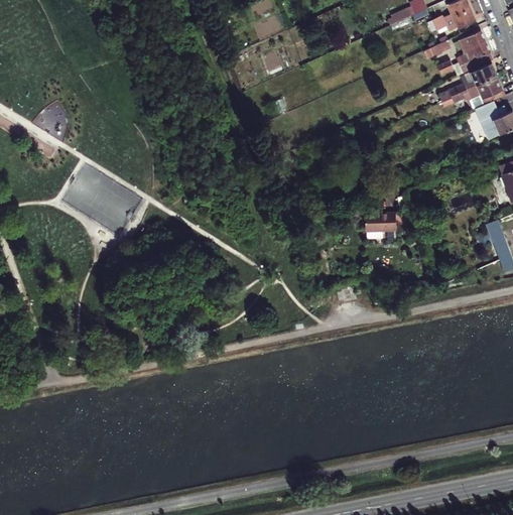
[(412,0),(408,2),(414,13),(426,8),(422,0),(412,0)]
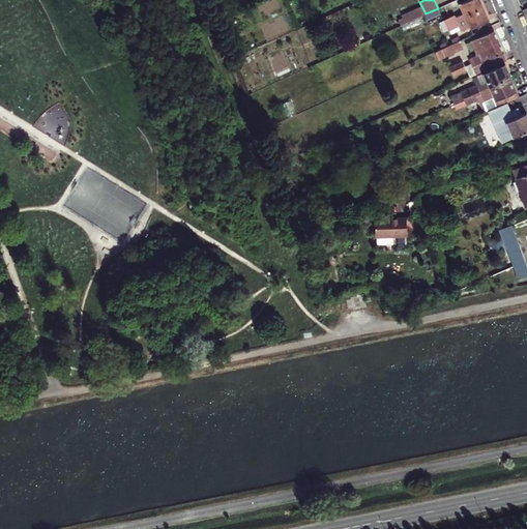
[(478,0),(471,0),(461,5),(466,15),(458,19),(456,15),(441,22),(446,32),(461,26),(464,31),(471,28),(472,30),(489,22),(478,0)]
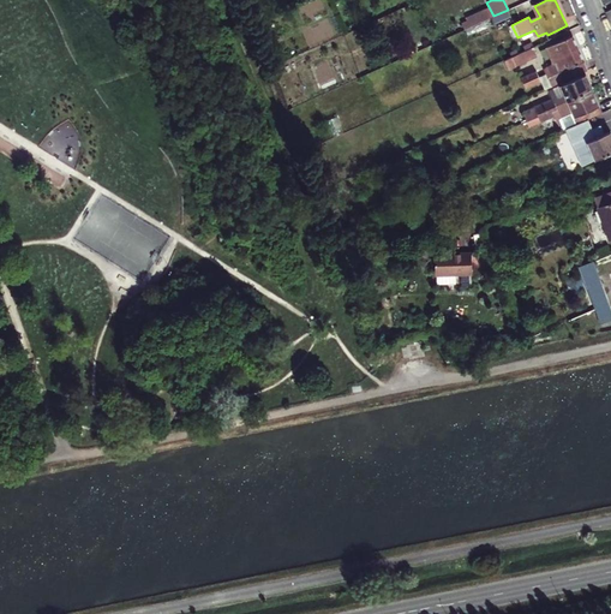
[(549,89),(588,71),(574,36),(547,48),(555,64),(545,67),(547,73),(540,77),(538,71),(523,77),(527,88),(545,81),(549,89)]
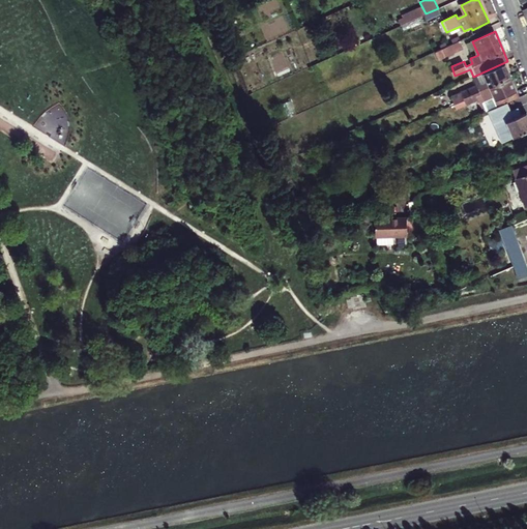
[(459,41),(436,52),(440,60),(463,49),(459,41)]
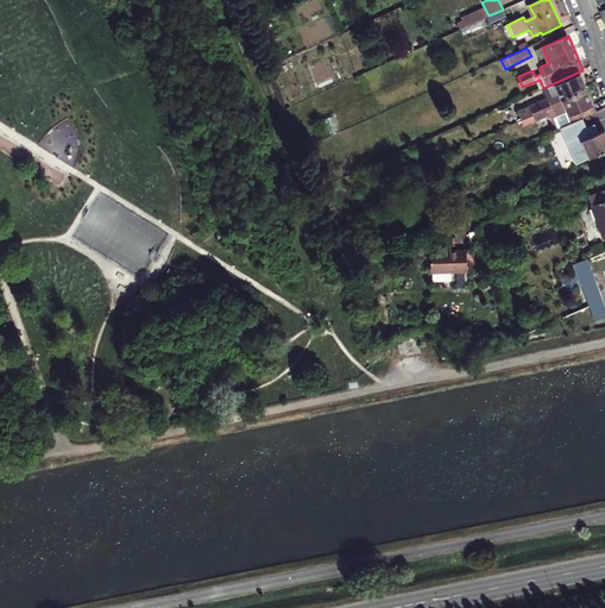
[(533,117),(552,108),(561,104),(588,91),(580,75),(544,93),(547,99),(529,107),(533,117)]
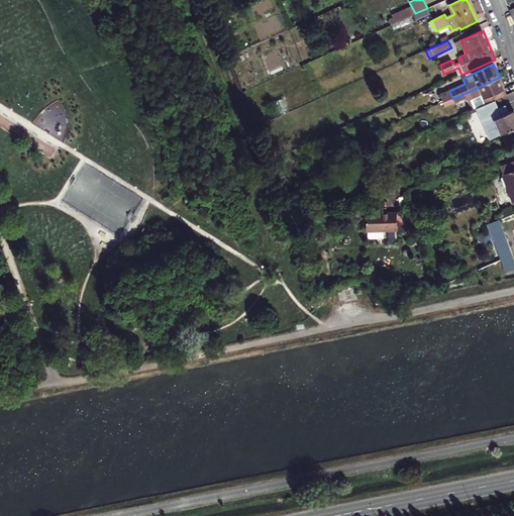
[(485,104),(499,98),(507,94),(500,77),(477,88),(485,104)]
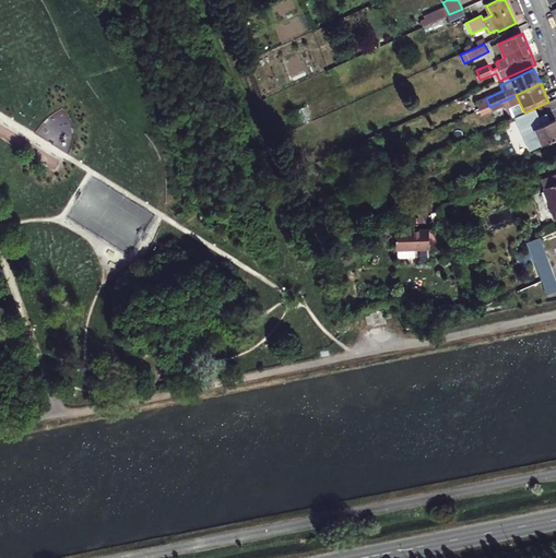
[(510,106),(507,99),(489,107),(491,108),(493,114),(510,106)]
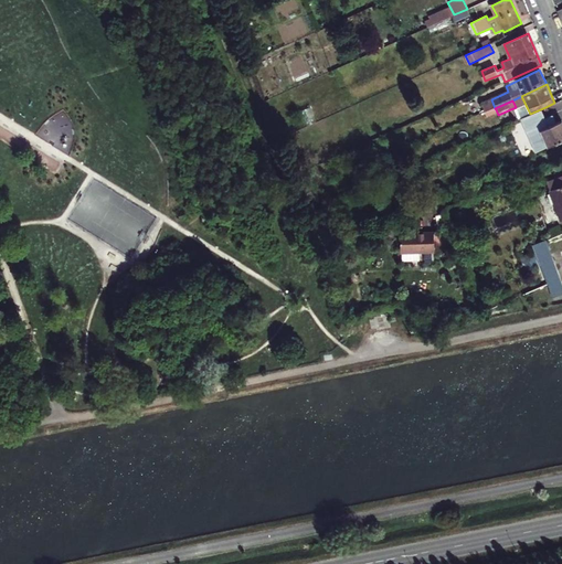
[(554,103),(545,107),(549,115),(561,109),(558,102),(554,103)]
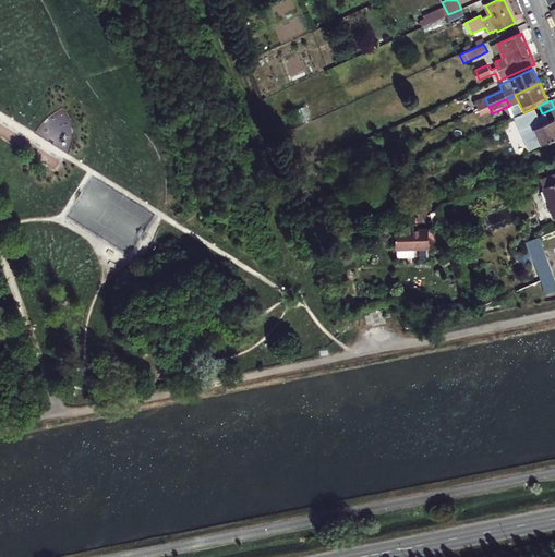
[(491,152),(482,156),(487,169),(554,140),(554,123),(554,120),(533,130),(538,138),(528,143),(527,138),(498,152),(499,155),(493,158),(491,152)]
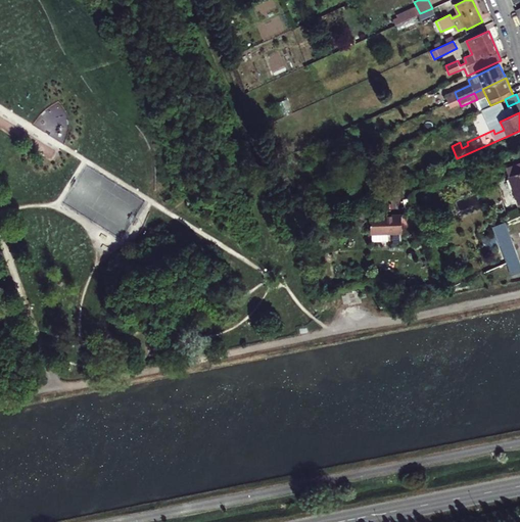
[(442,127),(450,142),(458,138),(451,124),(442,127)]
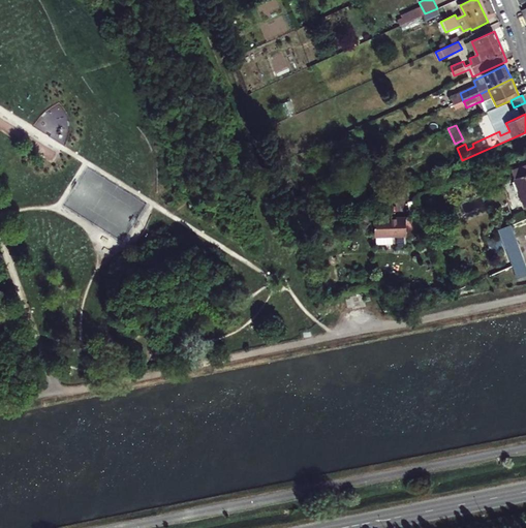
[(525,171),(524,165),(509,172),(525,207),(525,206),(525,171)]
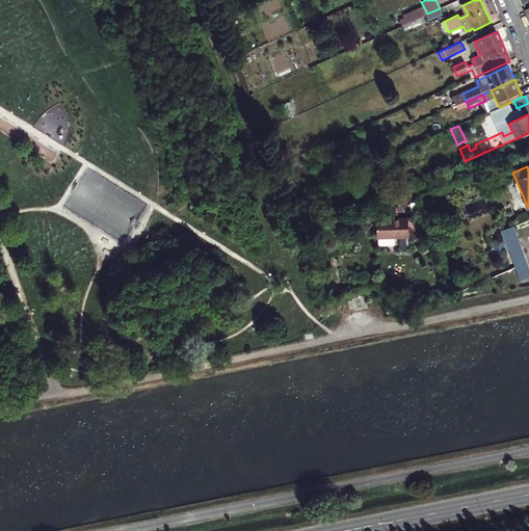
[(408,219),(376,220),(376,239),(408,238),(408,219)]
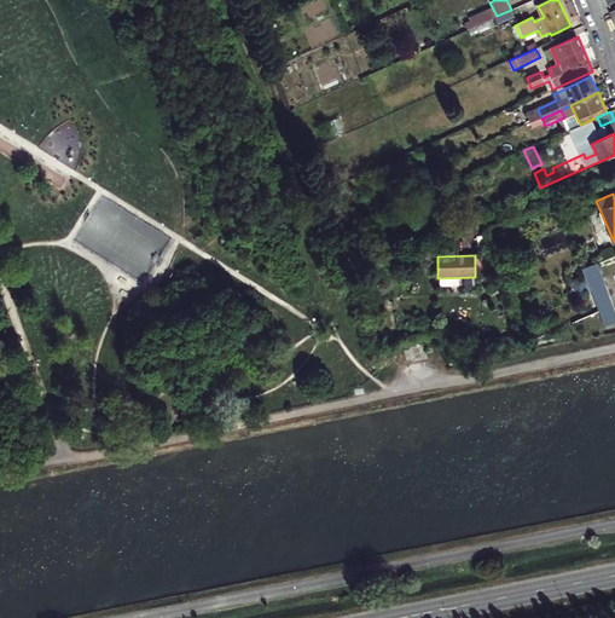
[(585,273),(602,313),(610,310),(613,309),(596,269),(585,273)]
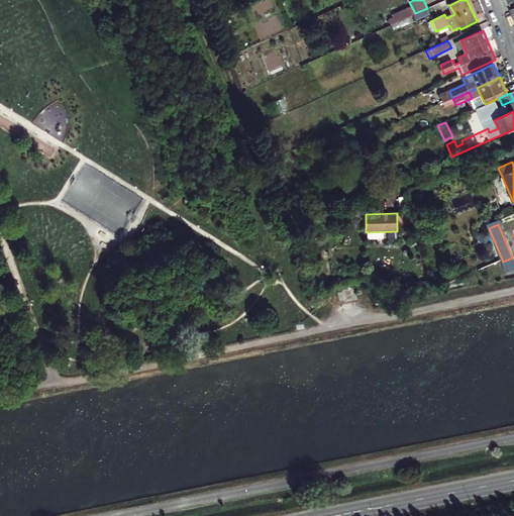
[(476,246),(489,240),(486,231),(472,236),(476,246)]
